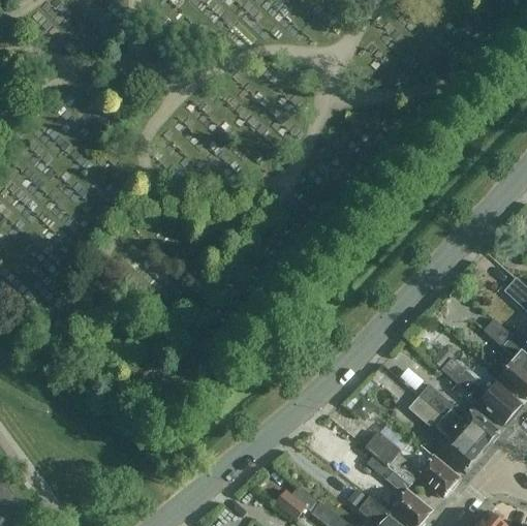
[(526,286),(515,276),(503,288),(526,309),(526,339),(524,342),(526,344),(526,286)]
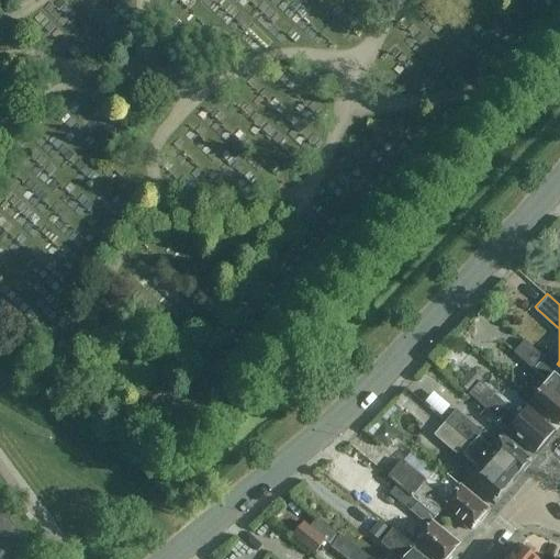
[(558,423),(559,420),(559,380),(559,376),(552,369),(556,366),(541,353),(524,337),(513,349),(544,377),(528,395),(557,421),(557,422),(558,423)]
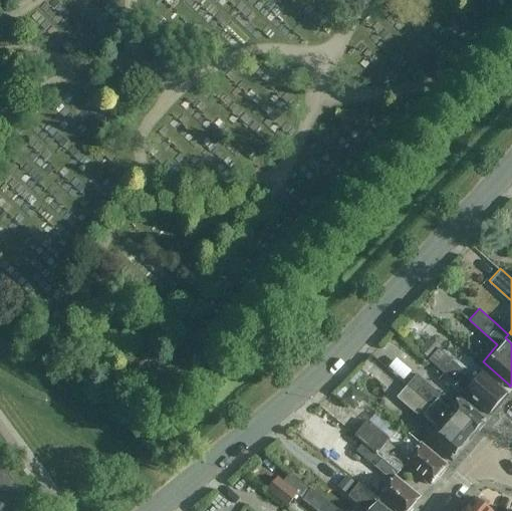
[(440,344),(430,335),(418,348),(429,357),(437,347),(440,344)]
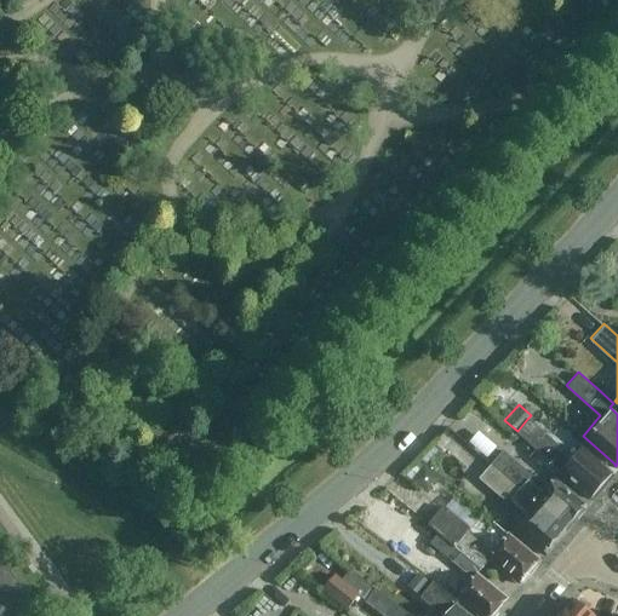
[(568,460),(554,448),(558,444),(527,419),(515,433),(590,496),(590,498),(591,499),(593,495),(599,487),(602,487),(608,479),(608,476),(610,475),(612,475),(612,472),(610,472),(579,447),(568,460)]
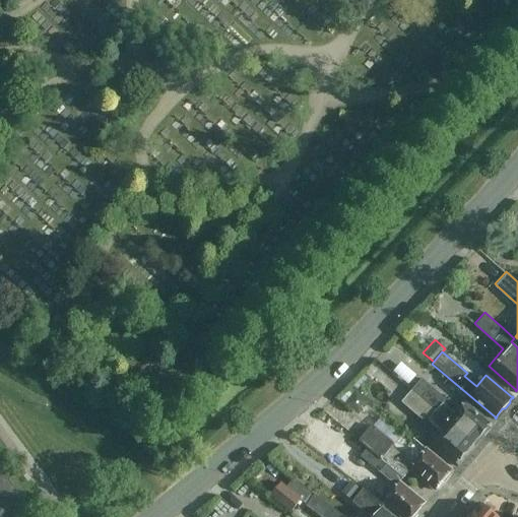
[(419,379),(403,365),(395,374),(410,387),(410,388),(428,403),(427,404),(434,410),(435,409),(474,444),(492,424),(489,422),(464,401),(457,409),(421,376),(419,379)]
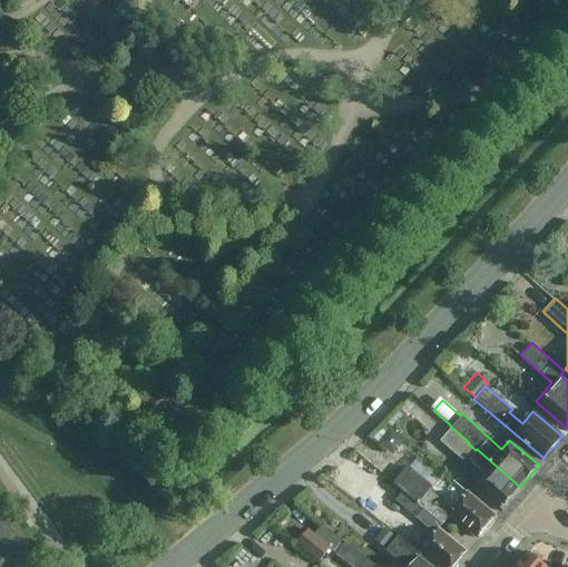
[(371,436),(390,452),(402,439),(383,422),(371,436)]
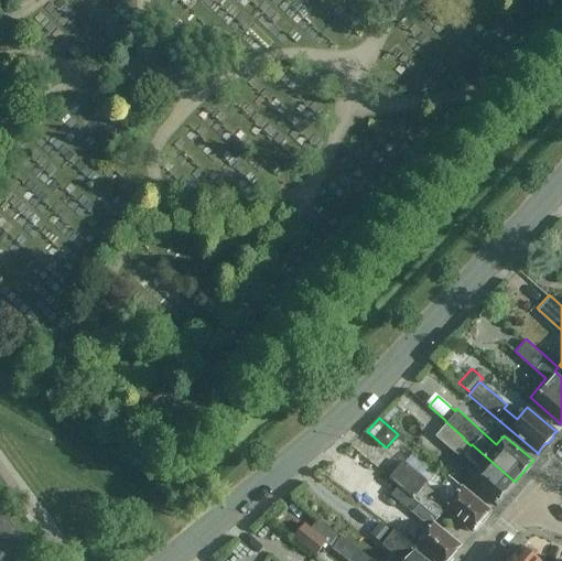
[(471,445),(463,439),(464,438),(445,421),(434,434),(457,454),(460,451),(477,466),(467,478),(494,500),(494,502),(496,504),(515,482),(472,444),(471,445)]
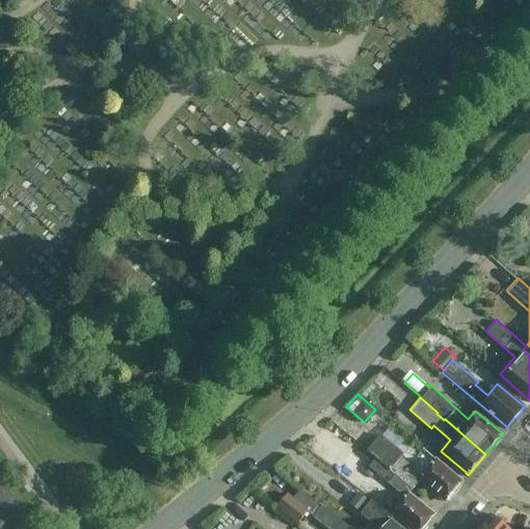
[(422,474),(413,466),(400,455),(402,453),(378,433),(365,450),(374,457),(376,456),(412,486),(419,478),(444,499),(451,491),(454,492),(459,484),(458,481),(460,479),(435,458),(422,474)]
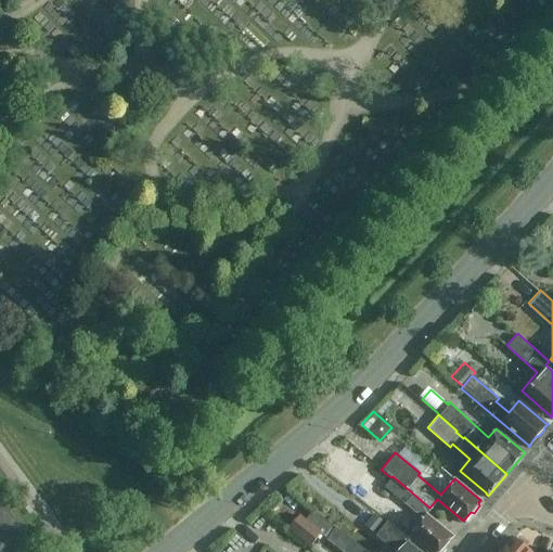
[(422,517),(408,534),(429,551),(441,551),(445,548),(445,544),(452,535),(426,512),(429,508),(393,476),(390,477),(384,486),(422,517)]
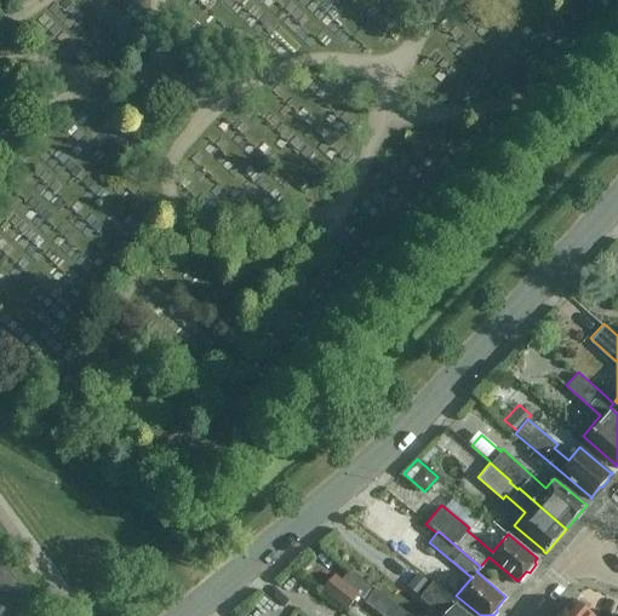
[(3,562),(0,564),(0,615),(29,615),(32,612),(34,609),(34,606),(34,603),(32,600),(3,562)]
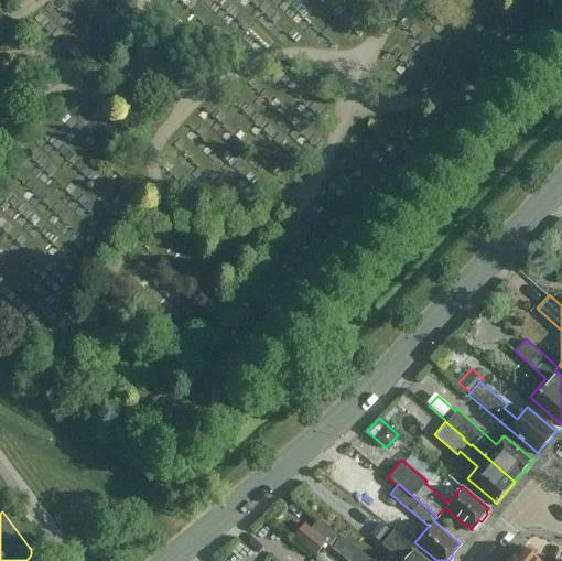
[(326,539),(310,526),(303,520),(291,536),(314,553),(326,539)]
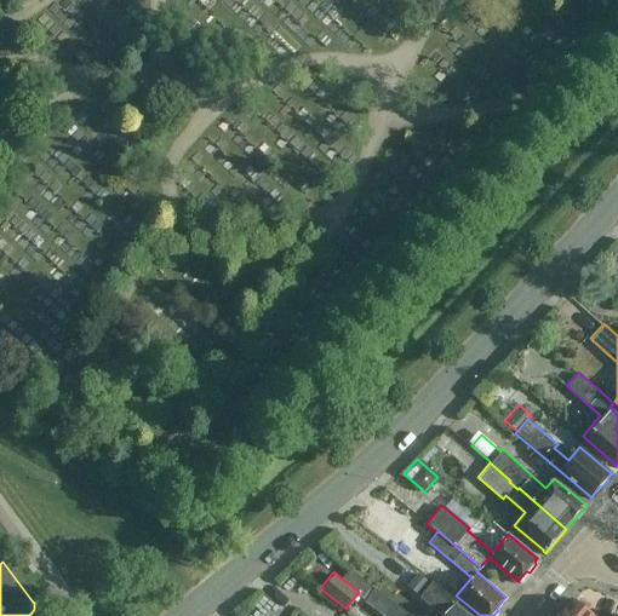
[(428,581),(416,571),(405,583),(418,594),(428,581)]
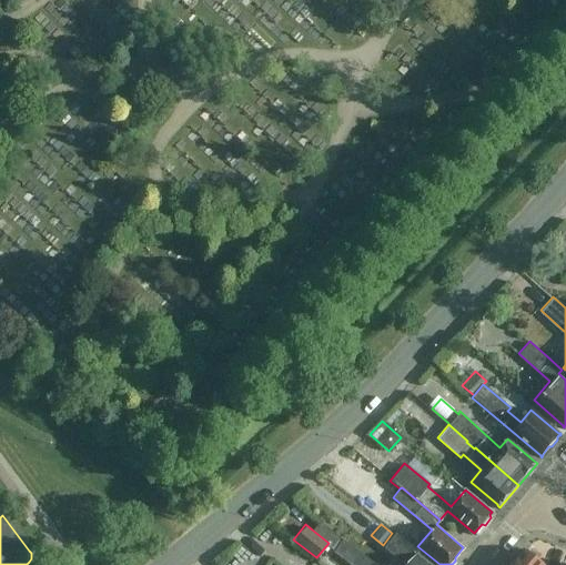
[(433,564),(417,552),(418,550),(395,532),(383,546),(406,564),(433,564)]
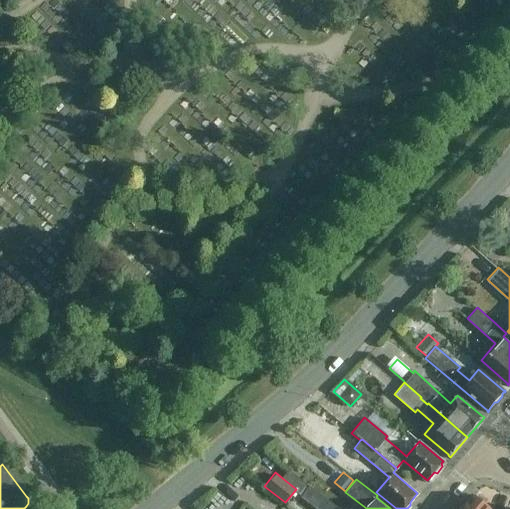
[(341,508),(335,504),(308,484),(300,496),(318,508),(341,508)]
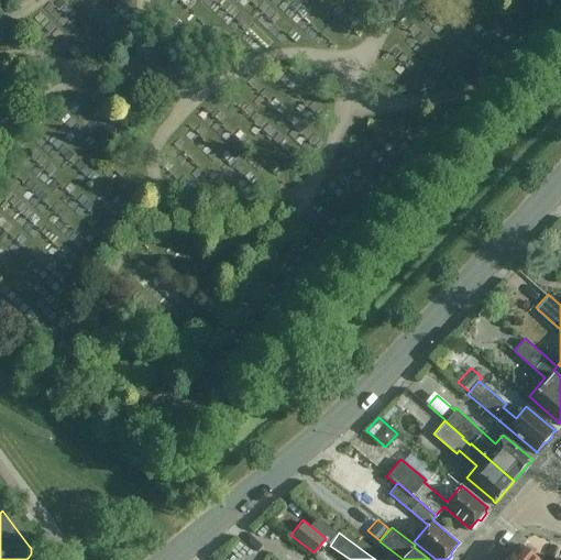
[(540,559),(532,553),(532,549),(526,544),(523,545),(519,542),(505,559),(540,559)]
